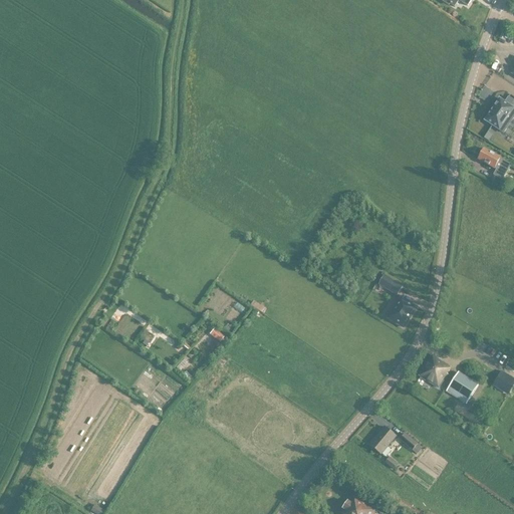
[(503,133),(513,116),(513,108),(510,105),(513,100),(508,97),(505,102),(499,98),(485,120),(503,133)]
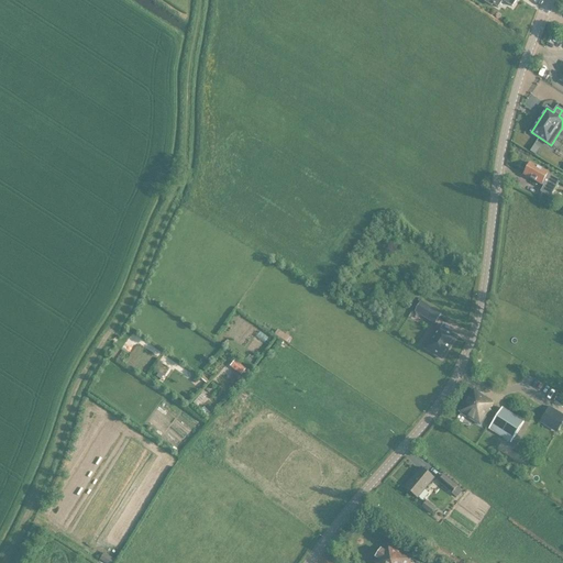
[(540,148),(534,145),(530,152),(536,155),(540,148)]
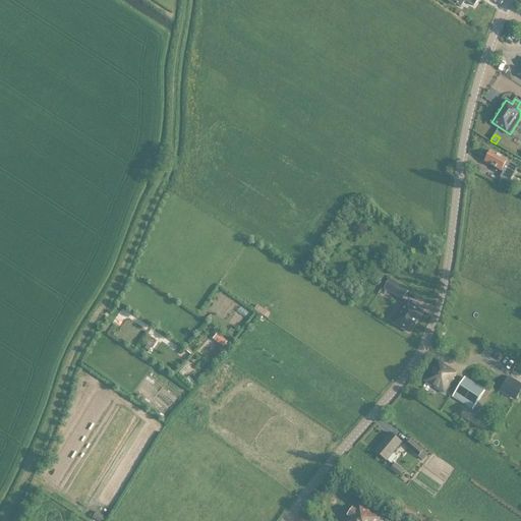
[(507,161),(490,152),(484,162),(503,172),(500,178),(509,182),(518,167),(507,161)]
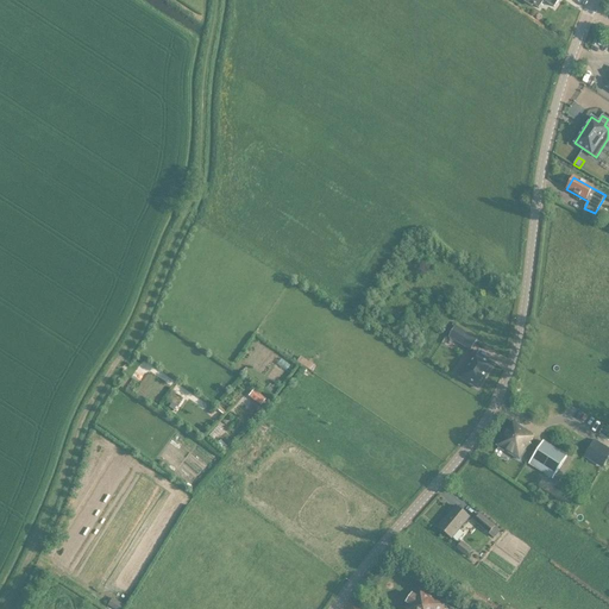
[(469,350),(476,340),(456,327),(450,337),(469,350)]
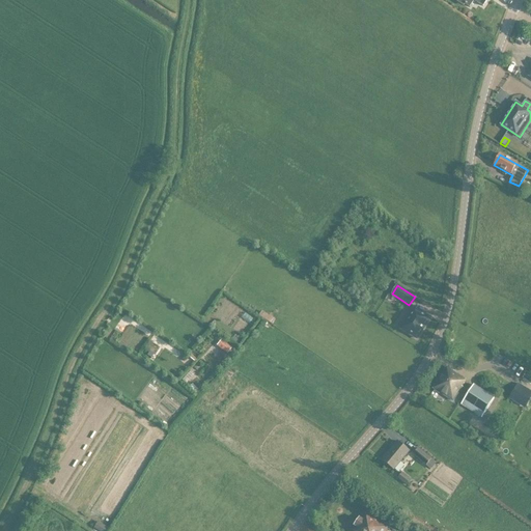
[(400,329),(416,338),(429,317),(414,308),(400,329)]
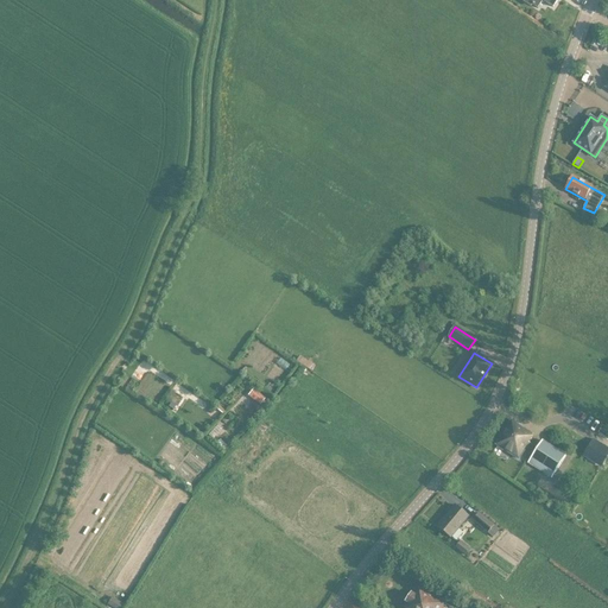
[(299,354),(296,359),(311,369),(315,365),(299,354)]
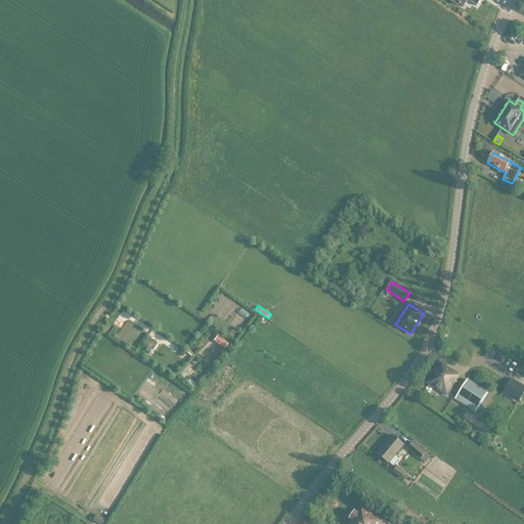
[(218,334),(213,340),(222,348),(227,343),(218,334)]
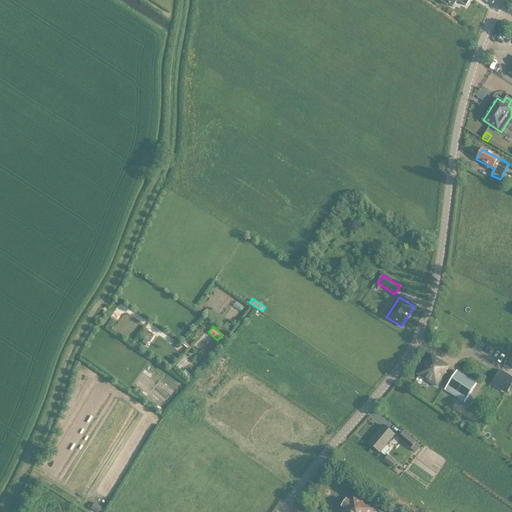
[(430,355),(418,374),(436,387),(445,373),(444,373),(448,366),(430,355)]
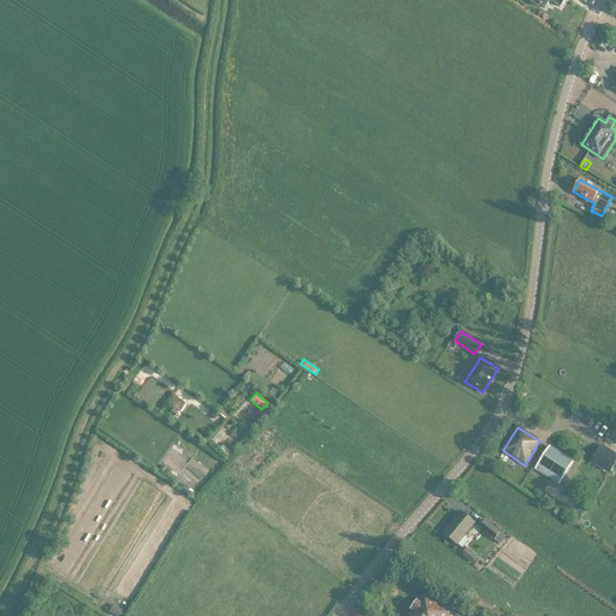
[(615,452),(600,444),(592,458),(610,469),(615,460),(615,452)]
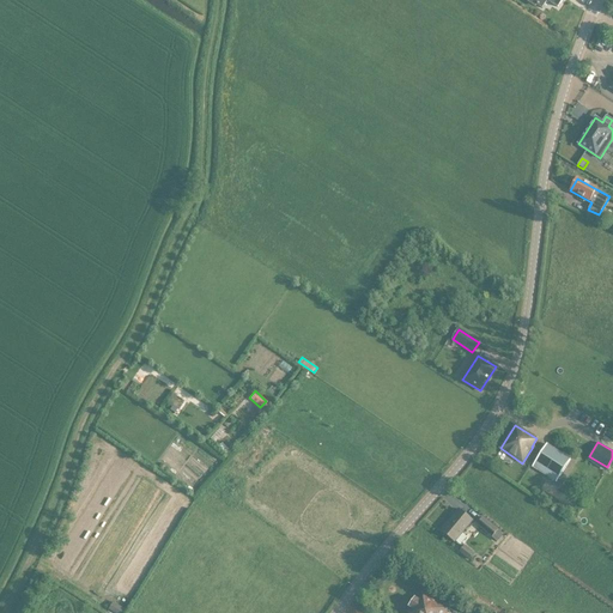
[(570,460),(562,455),(546,445),(535,462),(550,472),(558,477),(570,460)]
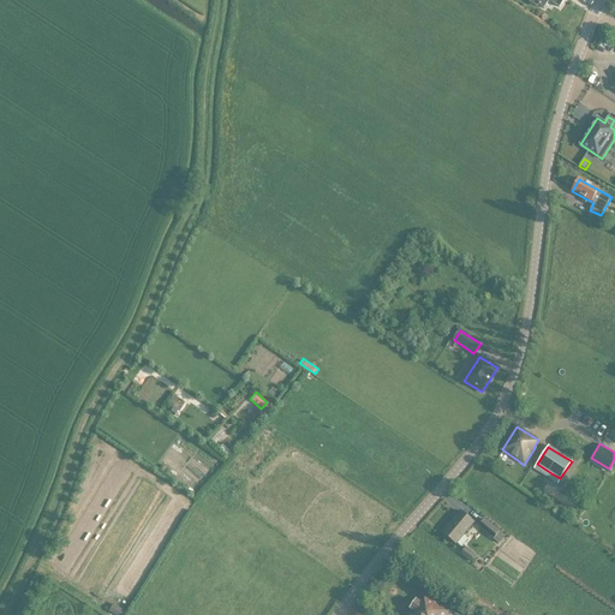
[(441,532),(455,544),(473,523),(459,512),(441,532)]
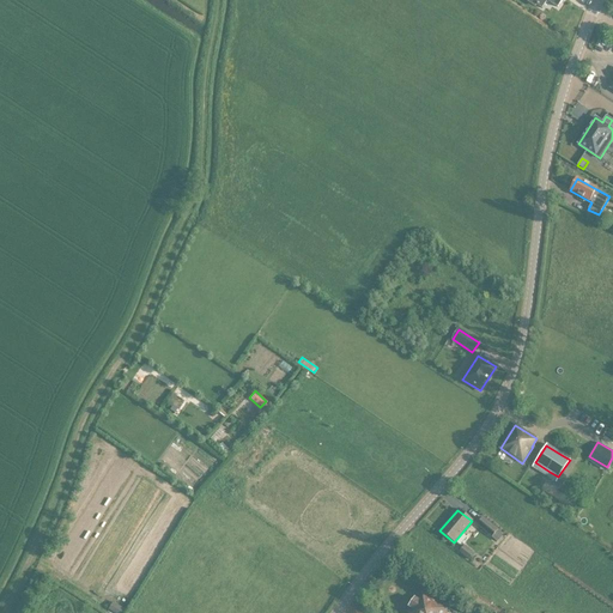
[(491,538),(497,542),(503,534),(497,530),(483,519),(475,526),(491,538)]
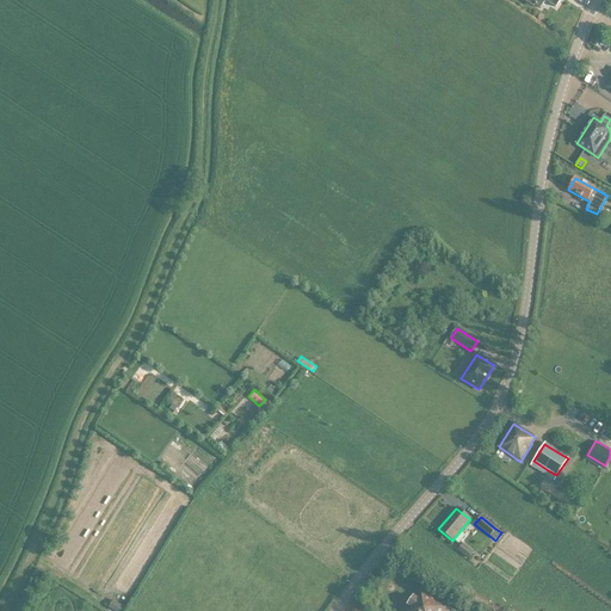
[(460,550),(467,557),(473,550),(464,544),(460,550)]
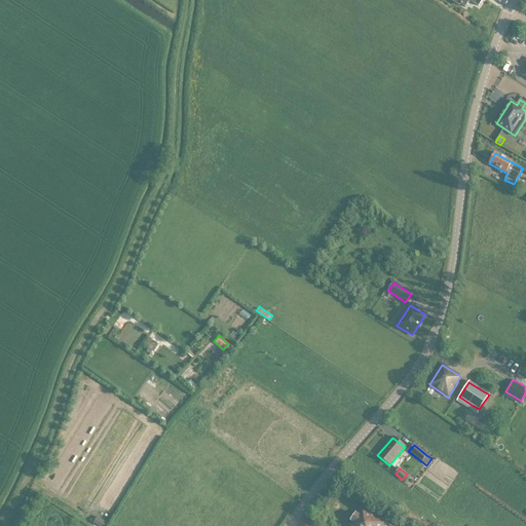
[(381,525),(384,521),(361,505),(346,525),(381,525)]
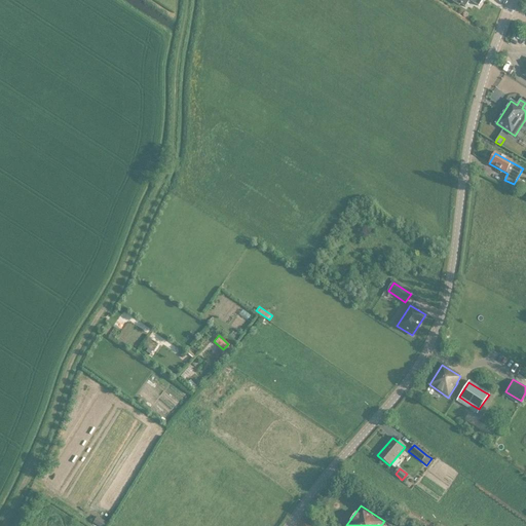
[(104,525),(106,524),(96,517),(92,522),(98,525),(104,525)]
